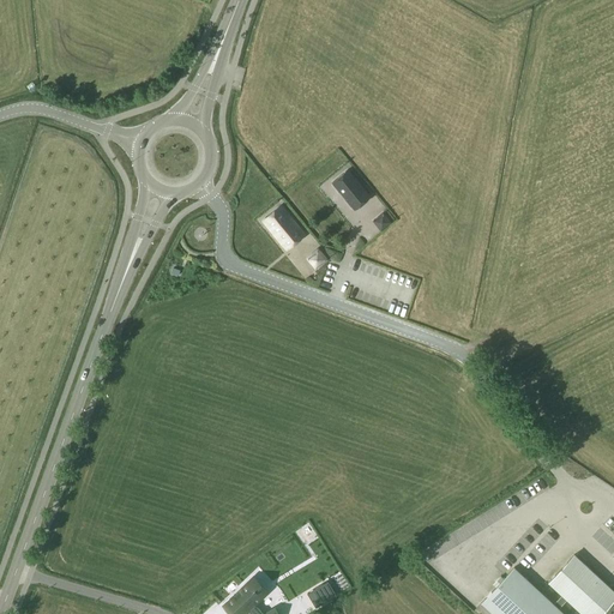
[(354,210),(369,198),(347,172),(331,184),(354,210)]
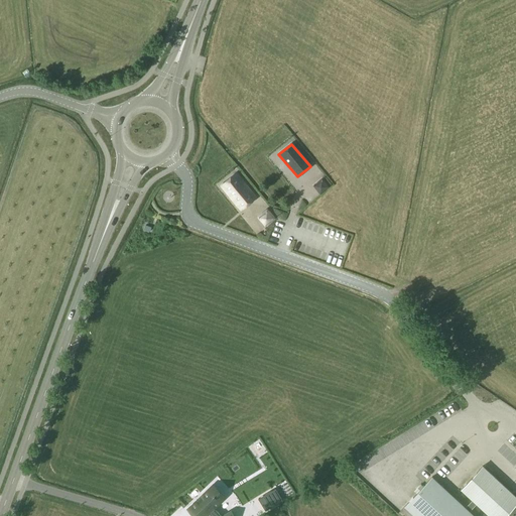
[(256,198),(235,173),(220,187),(240,211),(256,198)]
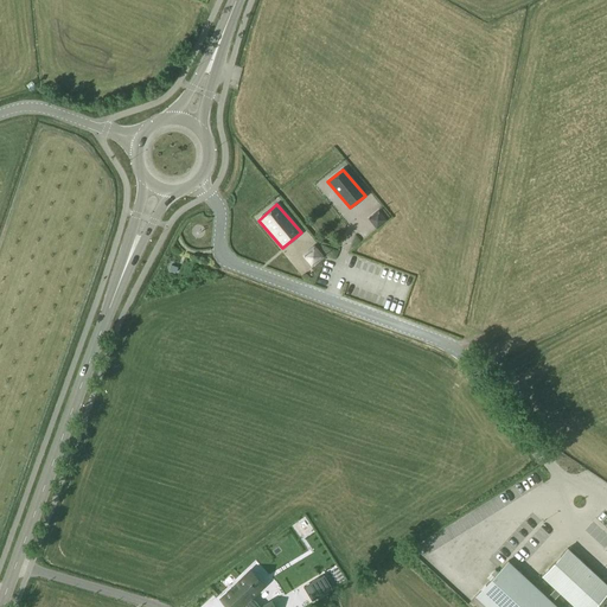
[(307,241),(294,250),(307,268),(320,259),(307,241)]
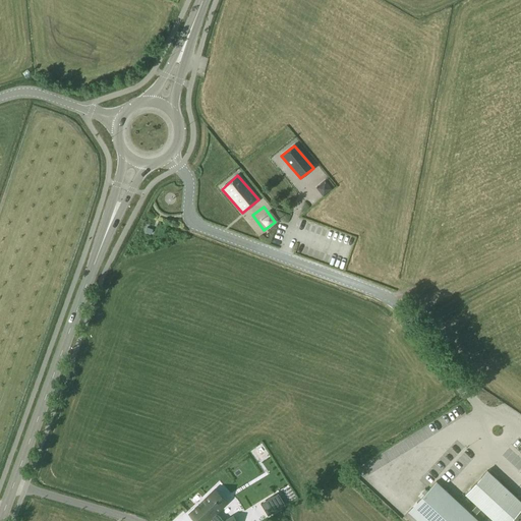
[(429,474),(433,479),(443,470),(439,465),(429,474)]
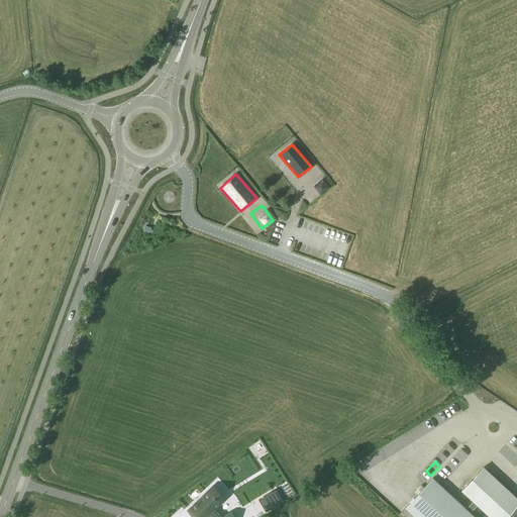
[(461,491),(489,516),(505,516),(516,505),(516,497),(484,467),(461,491)]
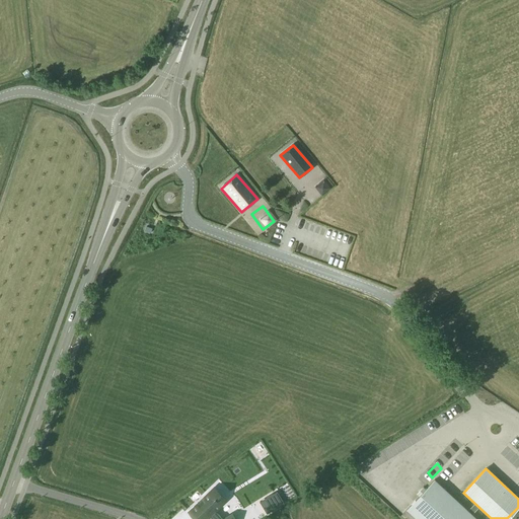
[(476,518),(433,479),(405,511),(414,518),(476,518)]
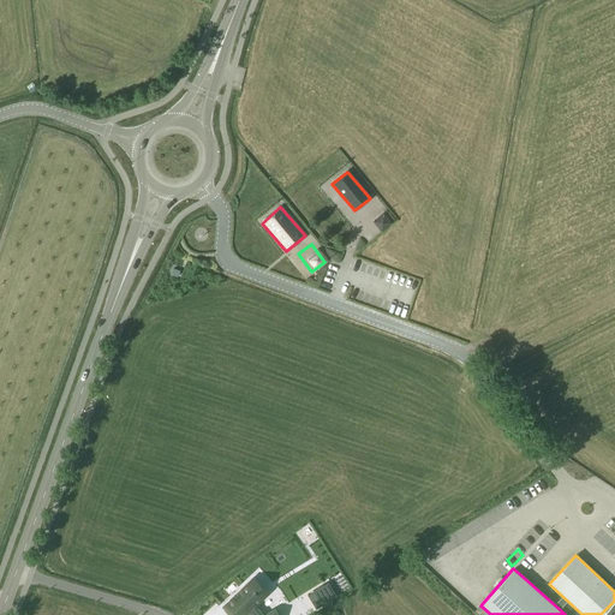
[(326,591),(310,599),(316,609),(335,597),(328,584),(323,586),(326,591)]
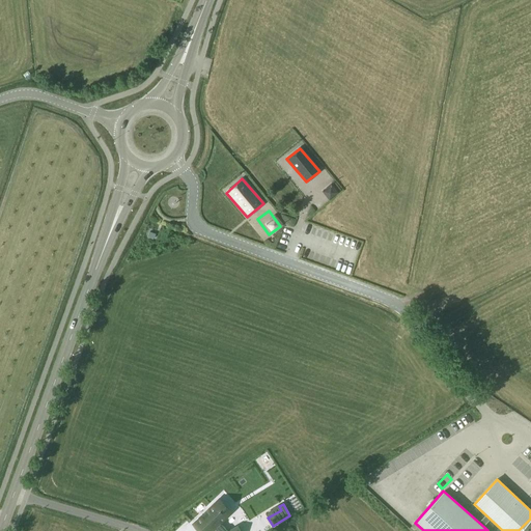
[(211,505),(189,526),(194,530),(210,530),(212,530),(213,530),(236,530),(234,527),(228,530),(222,530),(217,525),(223,518),(211,505)]
